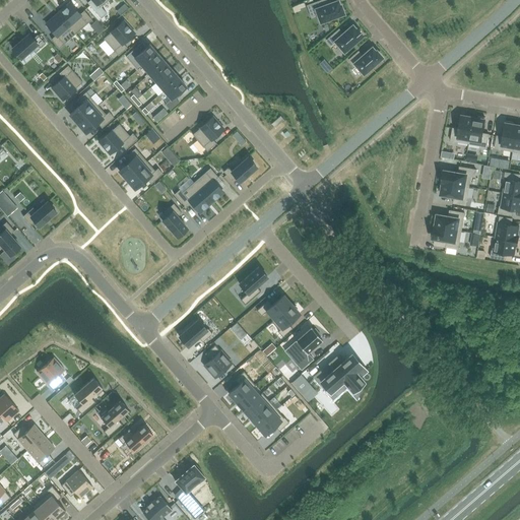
[(89,0),(87,3),(95,11),(108,0),(89,0)]
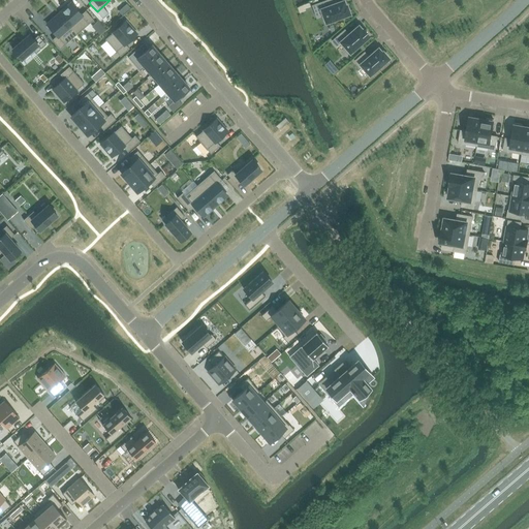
[(343,1),(338,3),(336,0),(325,0),(319,2),(311,5),(315,19),(323,16),(325,23),(328,22),(329,24),(337,21),(336,19),(349,13),(346,5),(345,6),(343,1)]
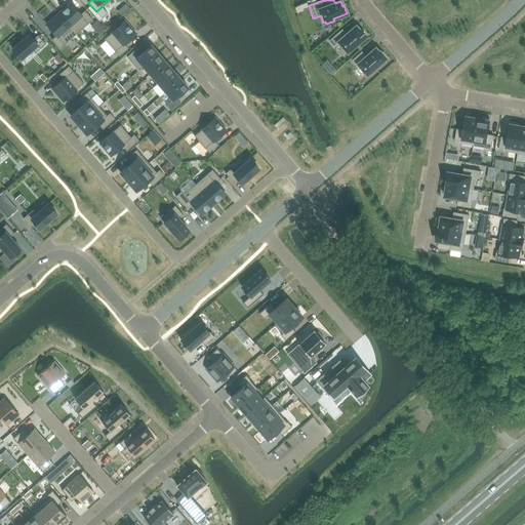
[(76,34),(92,19),(85,10),(80,14),(71,3),(58,14),(76,34)]
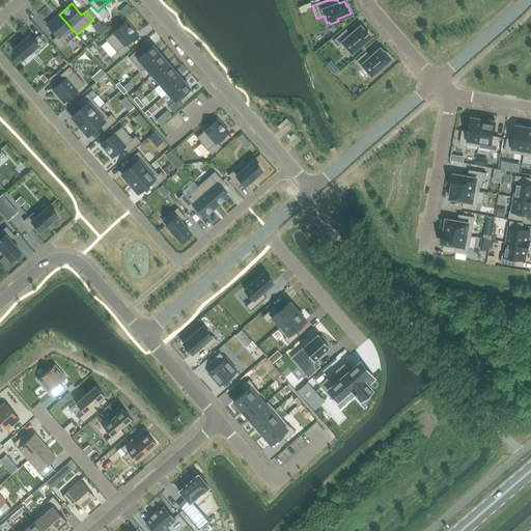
[(127,3),(122,7),(127,11),(131,8),(127,3)]
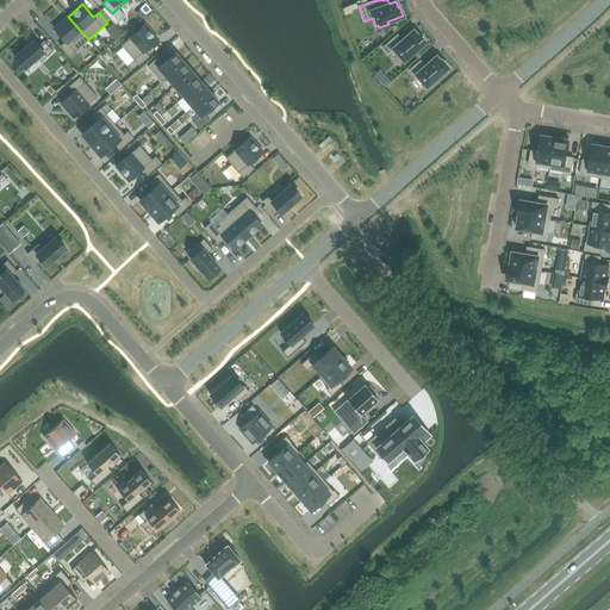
[(68,17),(54,29),(66,42),(60,45),(69,56),(88,39),(68,17)]
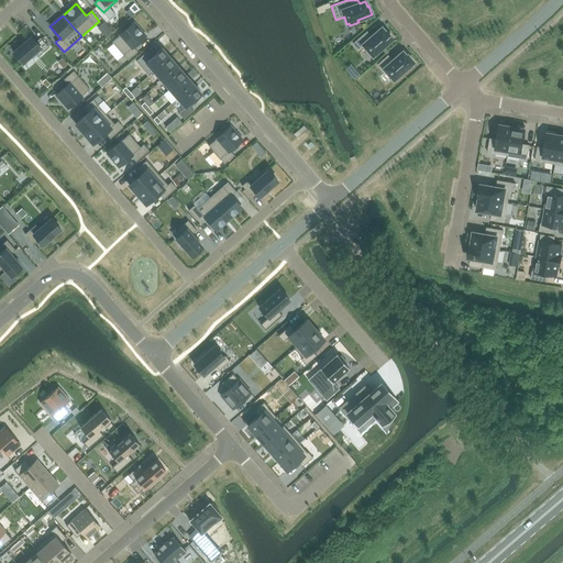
[(105,21),(98,26),(99,29),(101,31),(108,25),(105,21)]
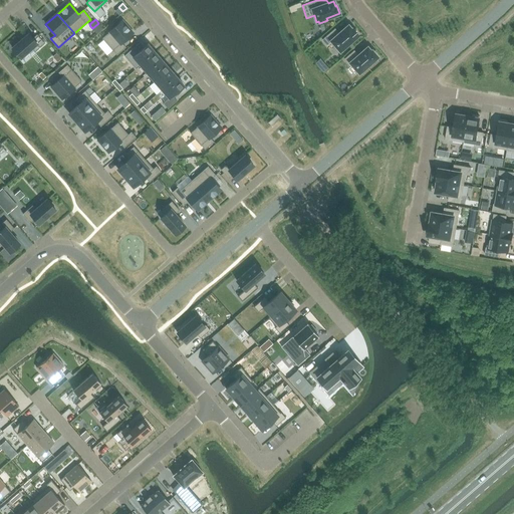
[(121,42),(133,33),(122,21),(109,32),(102,38),(116,55),(125,47),(121,42)]
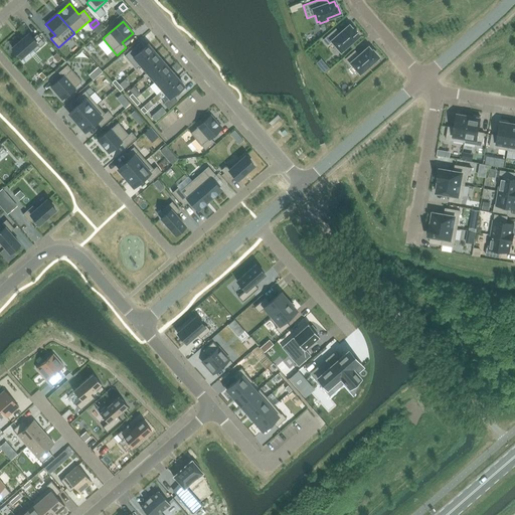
[(348,44),(359,35),(353,28),(352,29),(349,25),(340,33),(335,29),(323,39),(328,45),(332,41),(341,51),(342,49),(344,51),(350,46),(348,44)]
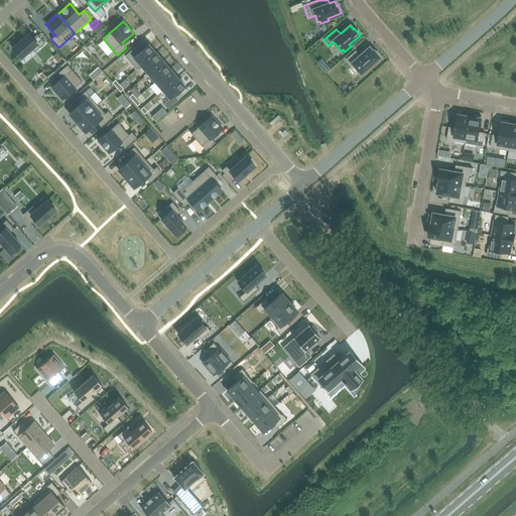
[(28,33),(12,48),(21,57),(31,48),(35,52),(45,43),(37,34),(32,38),(28,33)]
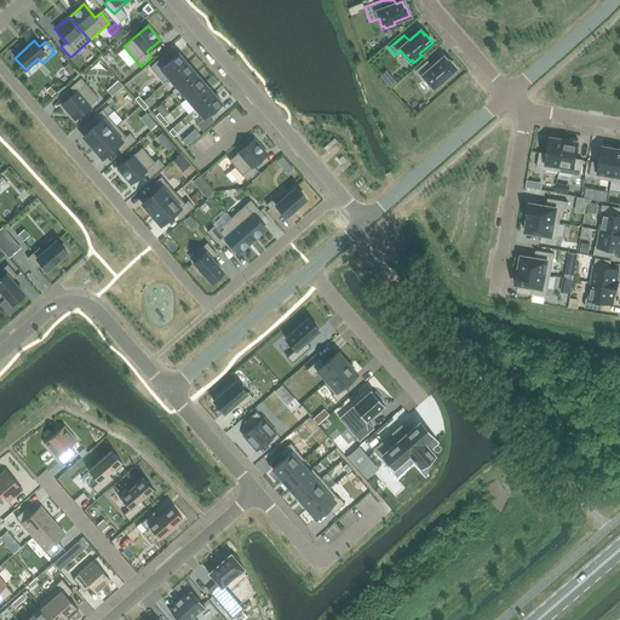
[(160,68),(170,79),(187,63),(178,53),(160,68)]
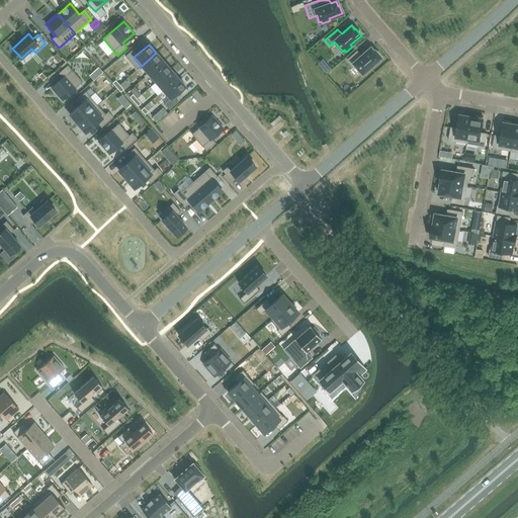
[(380,58),(374,51),(373,52),(370,48),(361,56),(357,51),(347,60),(352,65),(353,64),(362,73),(380,58)]
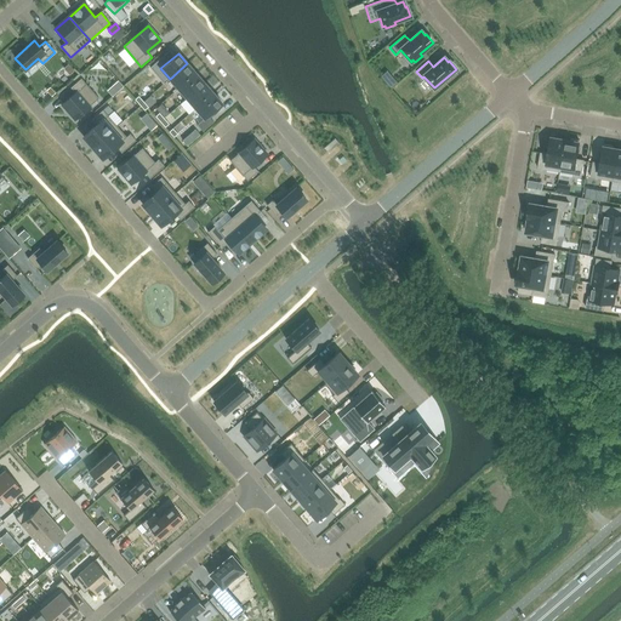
[(68,63),(63,67),(69,74),(74,69),(68,63)]
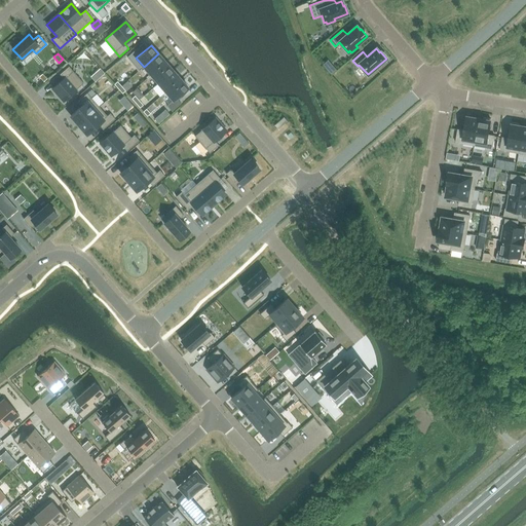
[(158,53),(144,67),(151,75),(165,62),(158,53)]
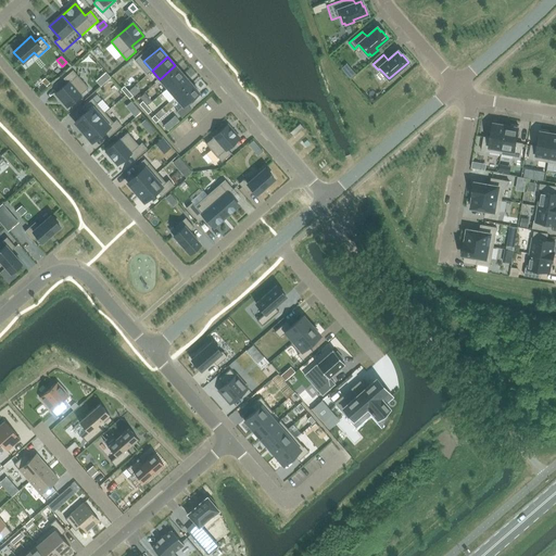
[(175,65),(160,79),(167,88),(184,74),(175,65)]
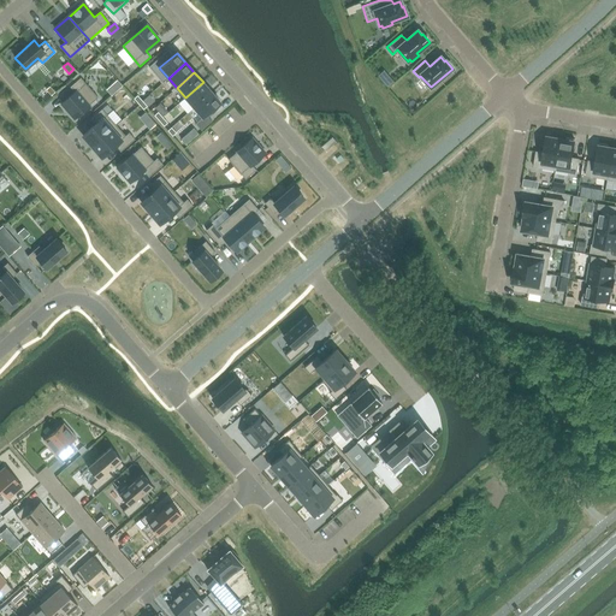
[(70,87),(75,93),(61,104),(75,118),(89,105),(98,98),(81,77),(70,87)]
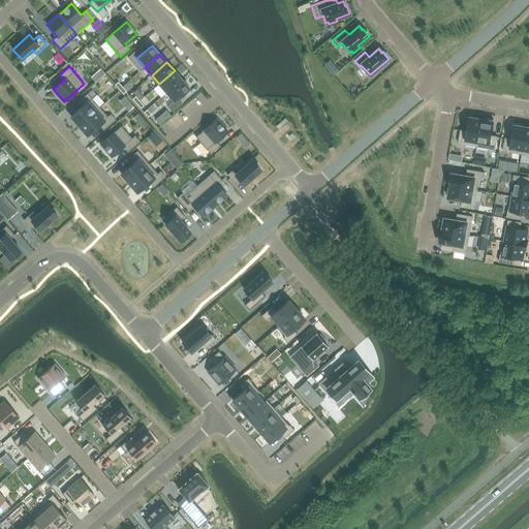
[(335,66),(330,70),(333,74),(338,69),(335,66)]
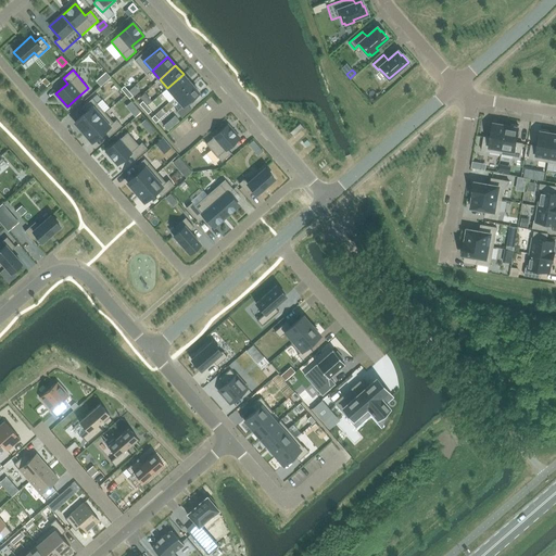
[(106,72),(97,80),(101,85),(111,76),(106,72)]
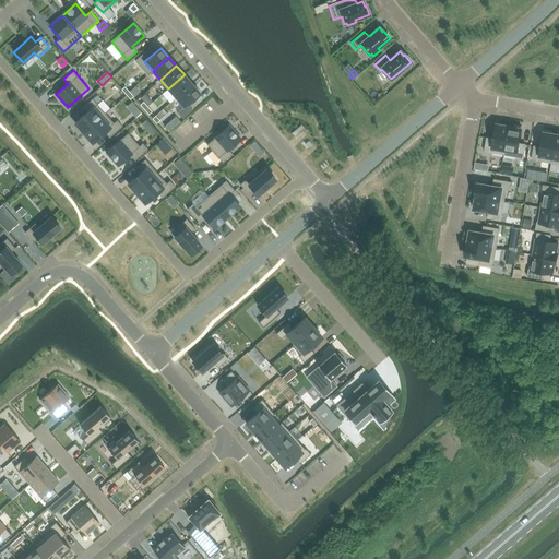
[(185,74),(168,88),(176,97),(192,84),(185,74)]
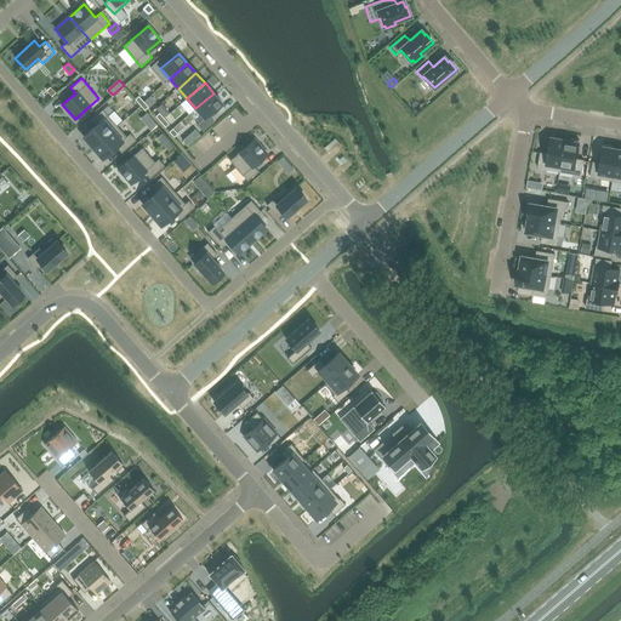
[(208,115),(222,103),(214,93),(195,108),(204,119),(208,115)]
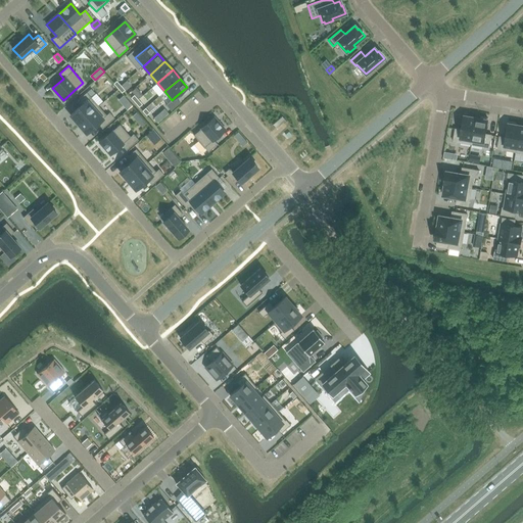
[(91,89),(87,93),(91,97),(96,93),(91,89)]
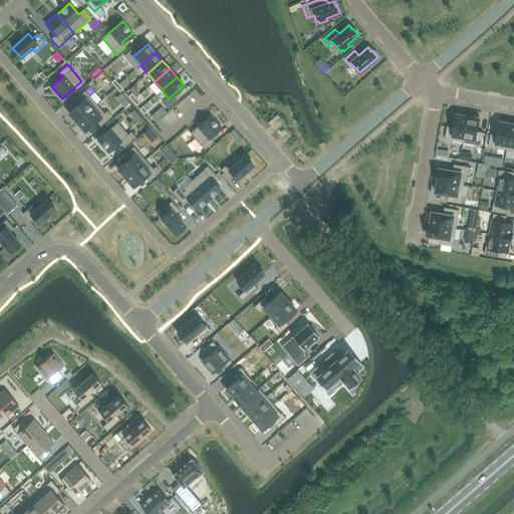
[(77,121),(97,104),(89,95),(85,91),(76,98),(80,103),(69,112),(77,121)]
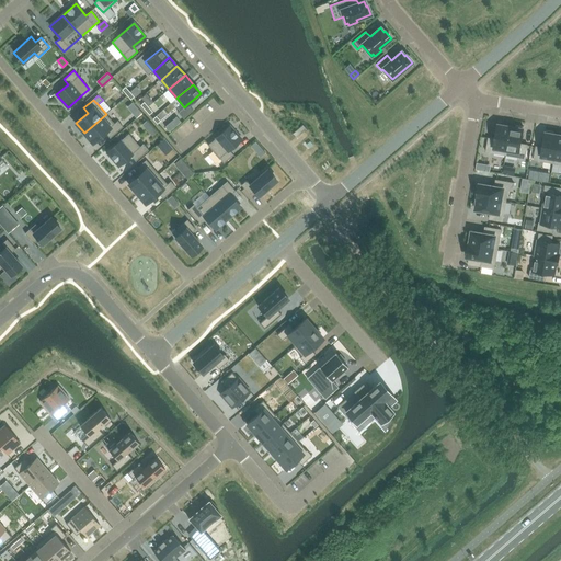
[(187,104),(184,107),(179,112),(184,118),(193,110),(187,104)]
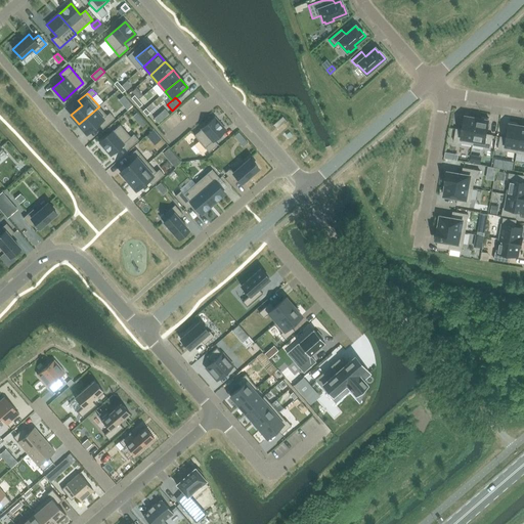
[(128,100),(123,105),(127,111),(132,105),(128,100)]
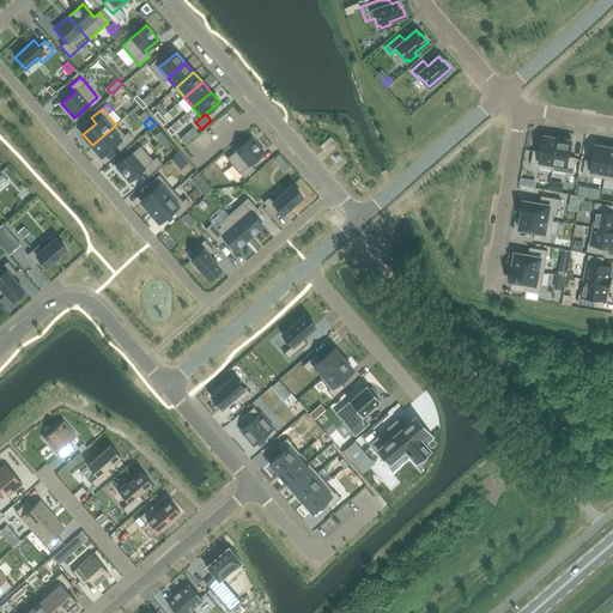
[(92,145),(101,156),(115,145),(120,151),(134,138),(128,132),(125,134),(116,125),(92,145)]
